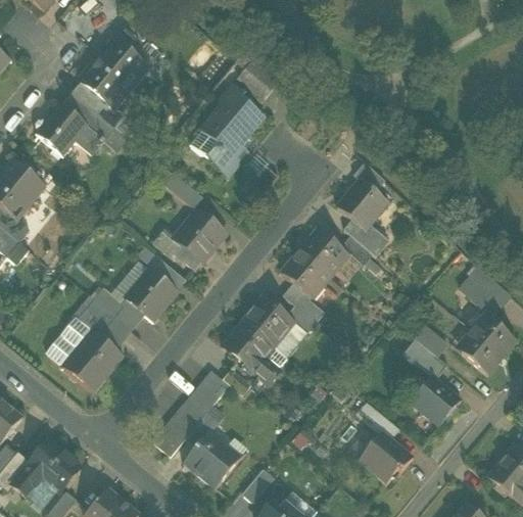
[(100,96),(112,106),(113,104),(145,66),(112,38),(79,79),(81,80),(100,96)]
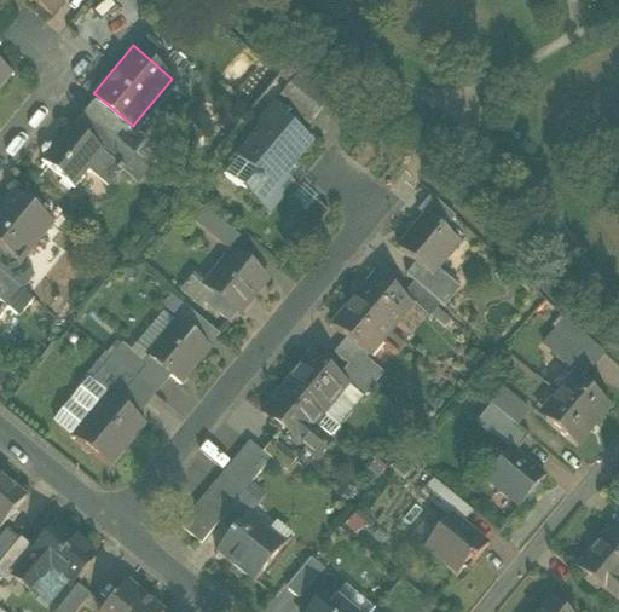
[(279,91),(311,116),(329,94),(289,58),(278,71),(277,71),(289,80),(279,91)]
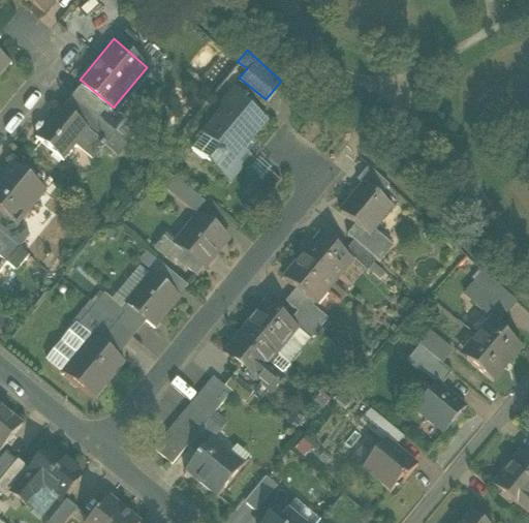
[(0,72),(11,59),(7,57),(0,65),(0,72)]
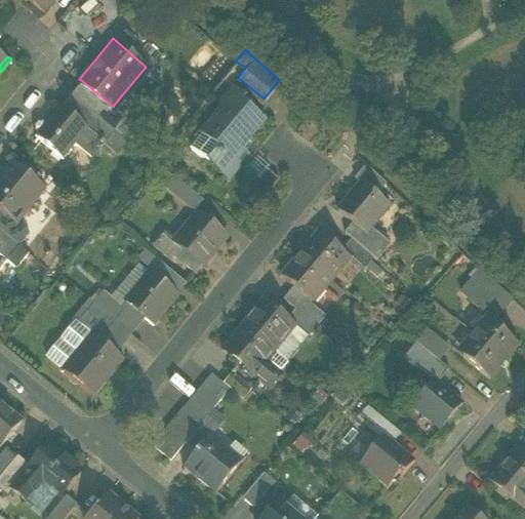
[(71,92),(90,109),(114,128),(123,117),(125,115),(114,105),(113,107),(101,96),(81,80),(71,92)]
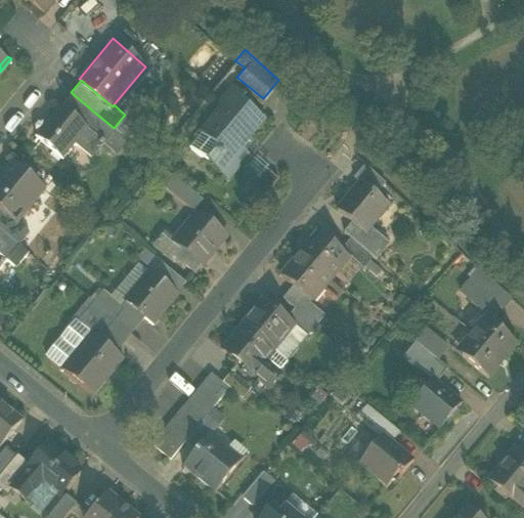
[(201,130),(189,143),(204,155),(203,156),(227,175),(241,159),(236,156),(243,148),(247,152),(248,149),(246,147),(254,137),(249,132),(264,115),(242,96),(246,93),(233,83),(219,101),(222,103),(223,105),(217,113),(215,112),(201,130)]
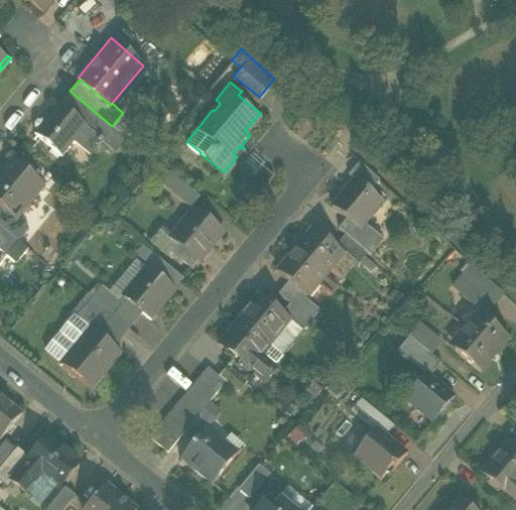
[(34,130),(61,153),(74,139),(86,124),(87,123),(80,118),(59,101),(34,130)]
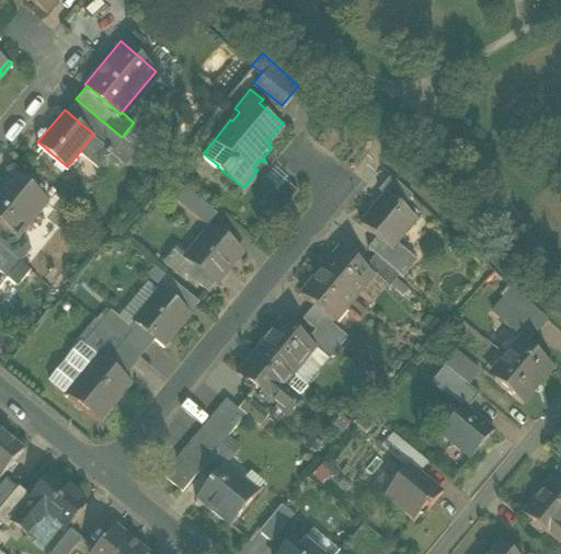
[(111,150),(122,137),(96,116),(87,128),(94,134),(93,135),(111,150)]
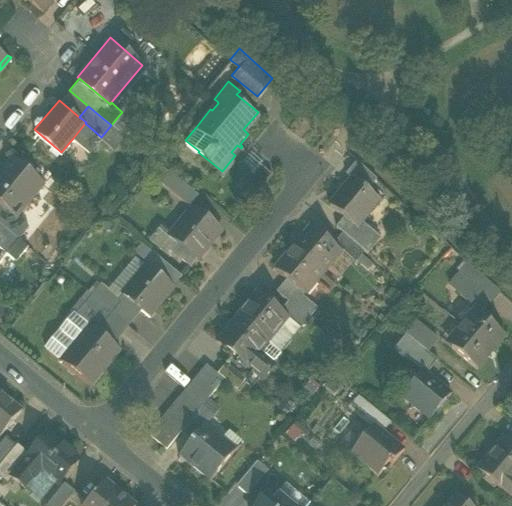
[(111,125),(123,135),(132,124),(120,114),(111,125)]
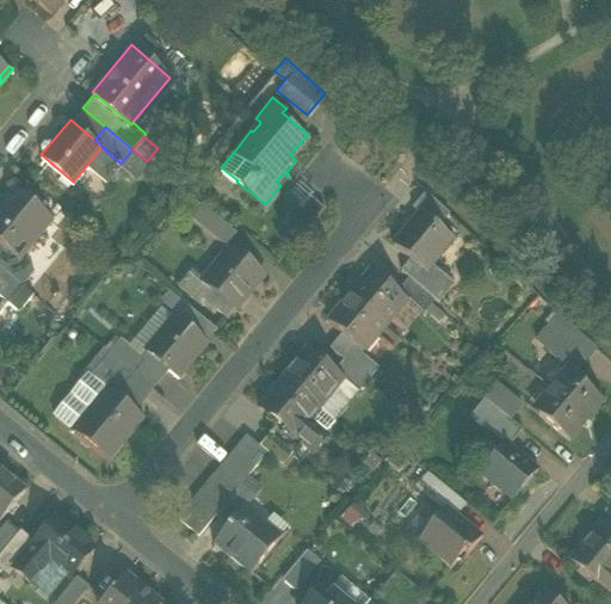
[(121,164),(102,147),(87,165),(106,180),(121,164)]
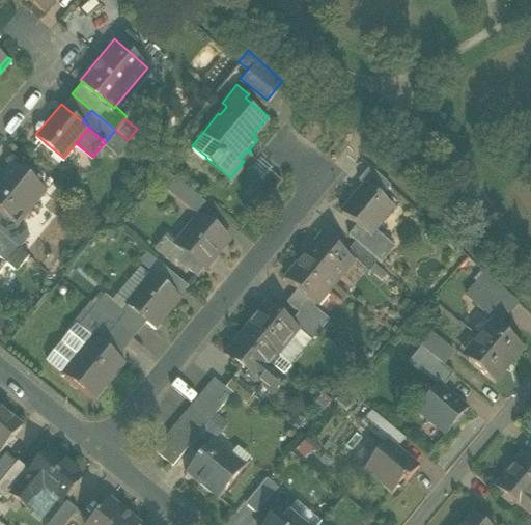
[(150,139),(137,129),(128,140),(141,152),(150,139)]
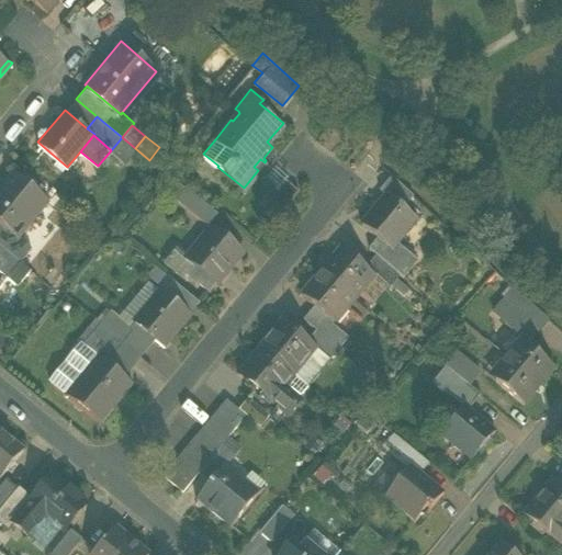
[(135,148),(122,137),(111,150),(124,161),(135,148)]
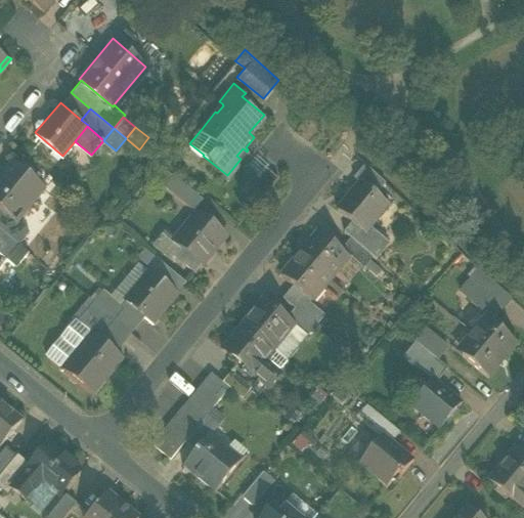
[(245,168),(256,178),(267,165),(270,161),(259,152),(245,168)]
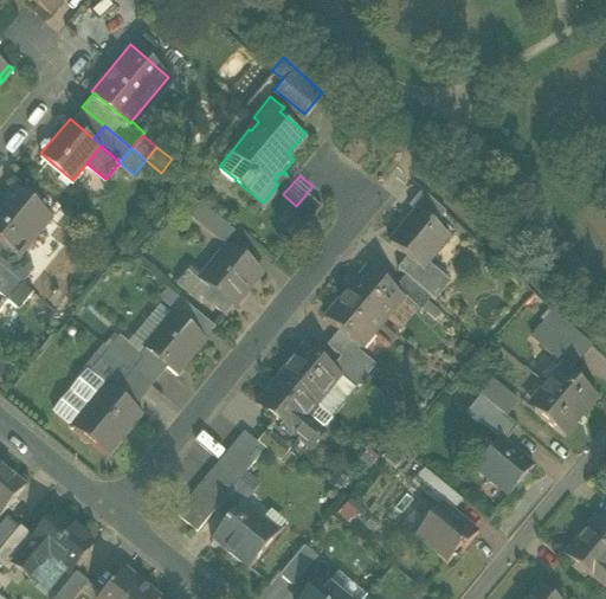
[(0,239),(18,255),(19,253),(51,214),(14,184),(0,200),(0,239)]
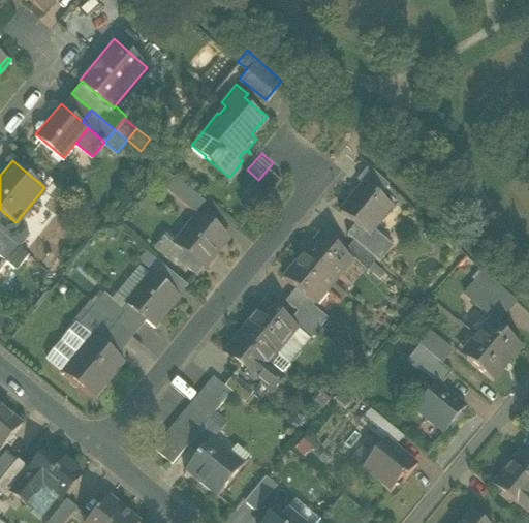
[(364,180),(379,192),(389,181),(369,162),(358,176),(363,181),(364,180)]
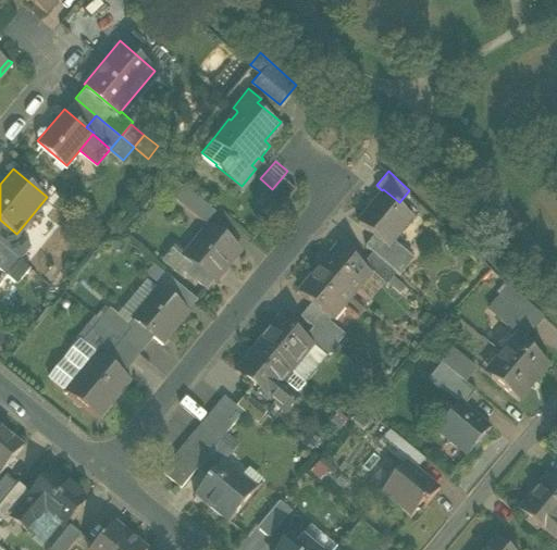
[(261,202),(273,212),(296,185),(284,175),(272,189),(261,202)]
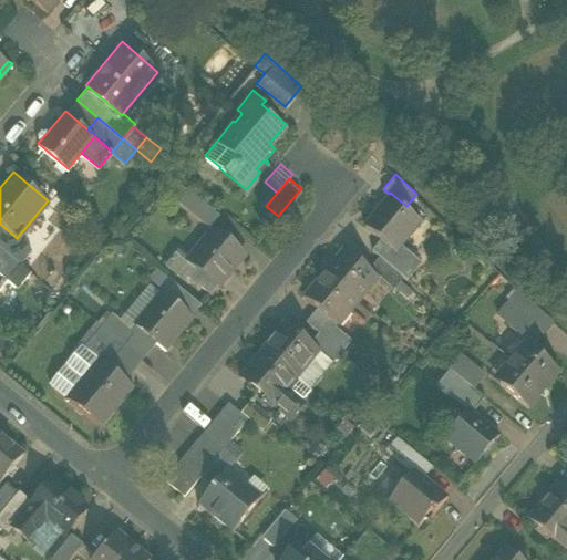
[(185,205),(196,193),(179,179),(173,187),(179,192),(175,197),(185,205)]
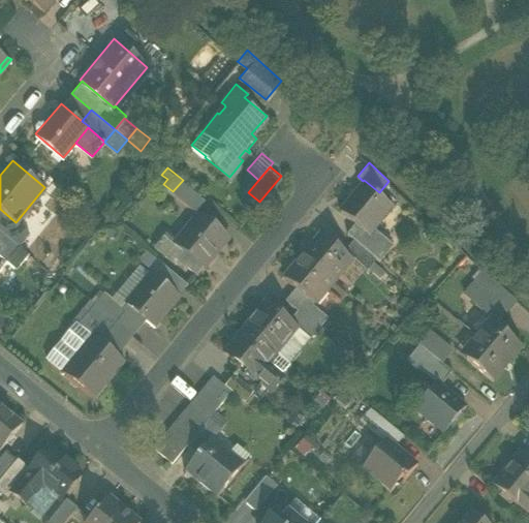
[(173,191),(195,210),(205,198),(183,180),(173,191)]
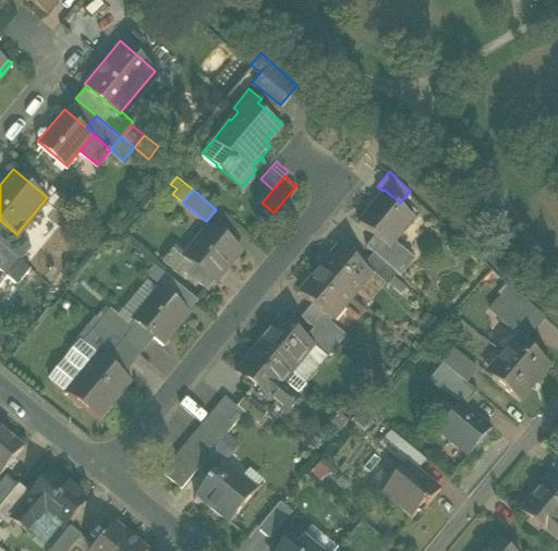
[(388,244),(389,243),(396,235),(413,213),(400,203),(384,190),(383,191),(359,220),(375,233),(388,244)]
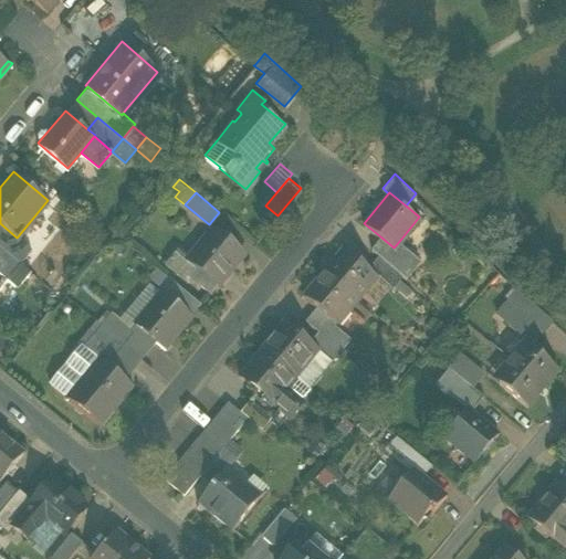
[(0,243),(20,261),(31,248),(18,236),(17,238),(0,223),(0,243)]
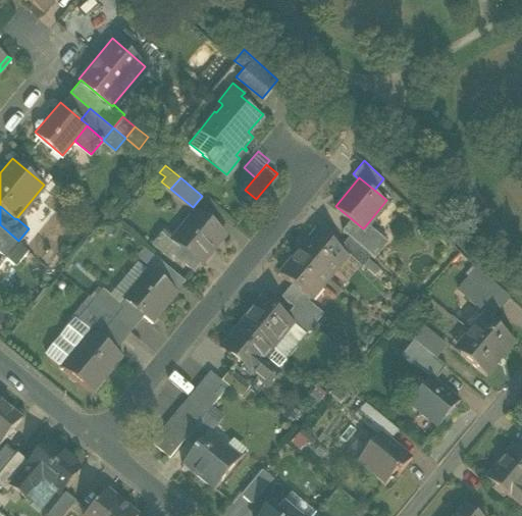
[(174,253),(194,269),(224,230),(197,208),(174,236),(184,243),(180,246),(174,253)]
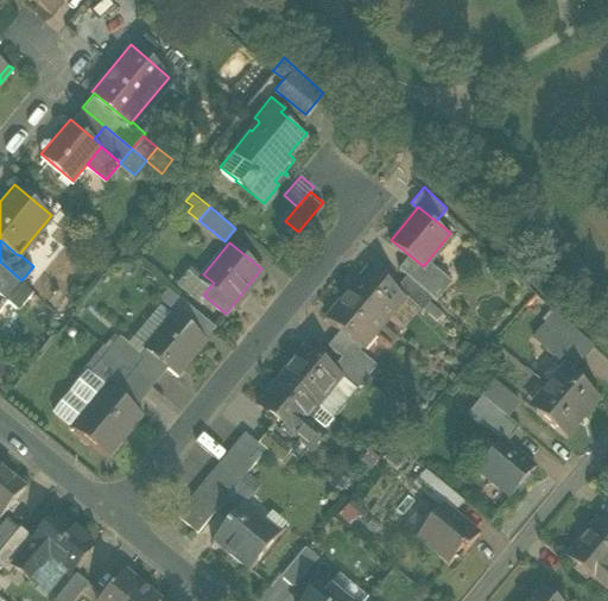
[(409,273),(423,285),(434,273),(424,265),(423,266),(409,254),(399,265),(409,273)]
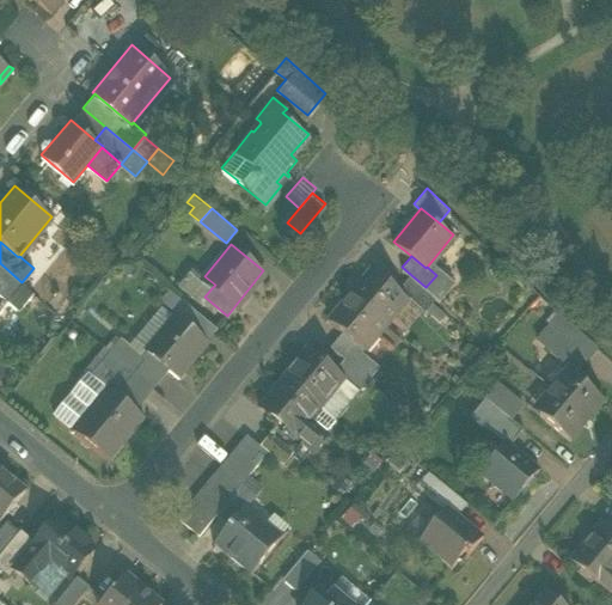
[(456,276),(434,258),(427,267),(436,275),(426,287),(435,295),(438,298),(456,276)]
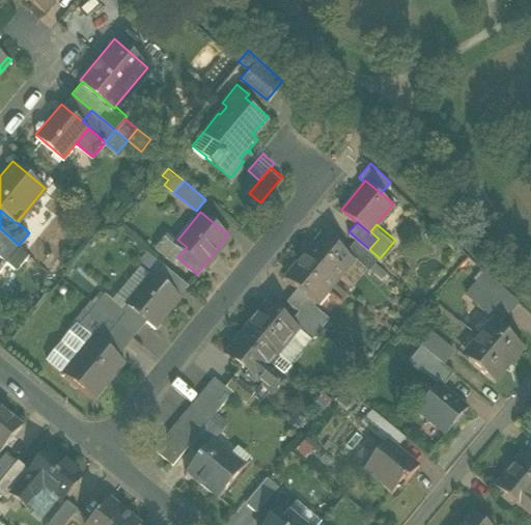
[(19,245),(0,228),(0,254),(6,260),(19,245)]
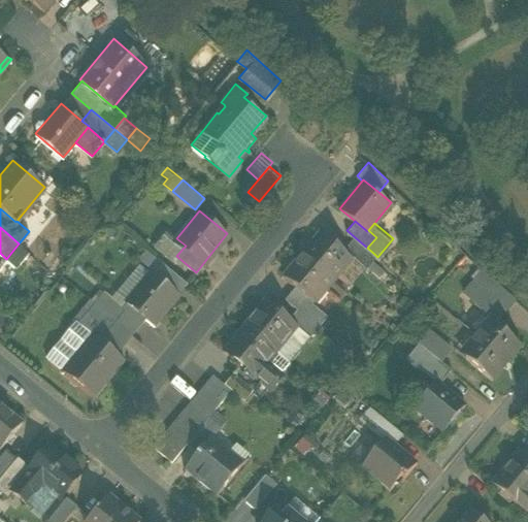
[(321,230),(302,253),(331,278),(339,267),(336,265),(345,254),(349,257),(351,255),(343,250),(321,230)]
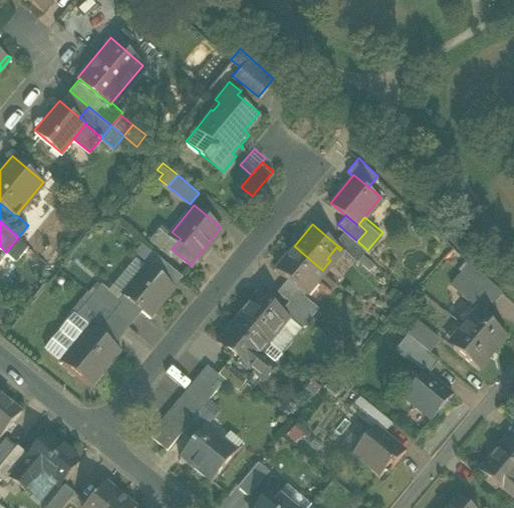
[(149,236),(169,253),(172,249),(178,242),(169,235),(158,226),(149,236)]
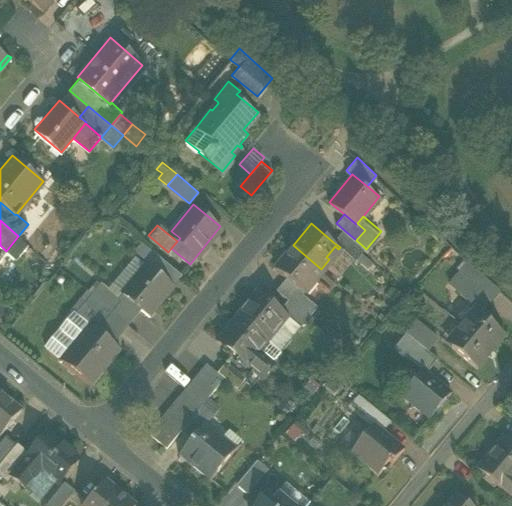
[(340,246),(355,258),(364,247),(356,240),(344,230),(333,242),(340,247),(340,246)]
